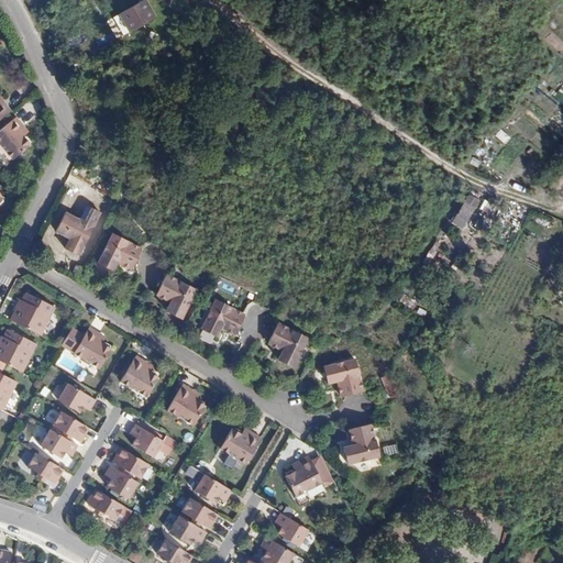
[(167,6),(164,0),(150,0),(130,11),(136,22),(167,6)]
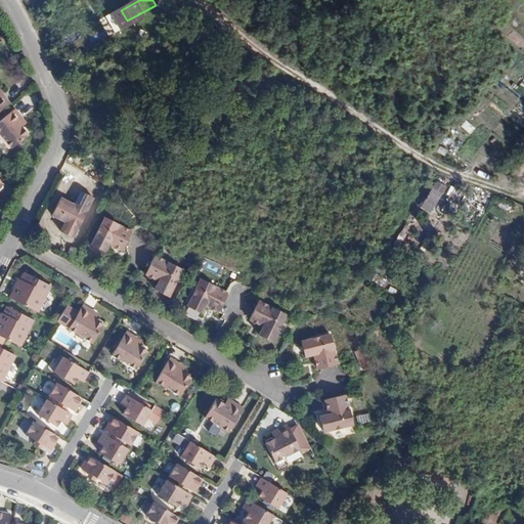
[(0,95),(0,107),(8,101),(3,93),(0,95)]
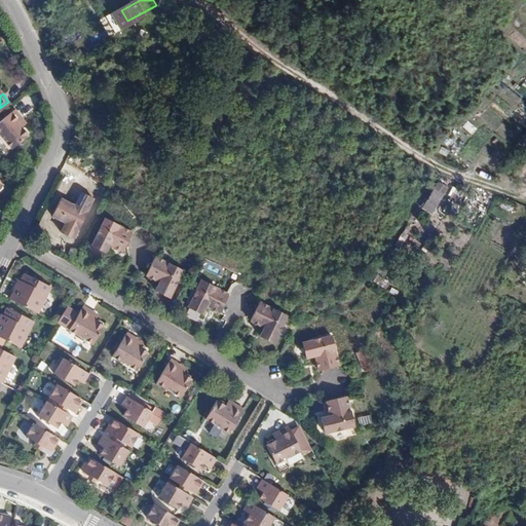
[(16,122),(21,119),(13,110),(0,120),(0,135),(9,148),(27,133),(25,128),(20,127),(16,122)]
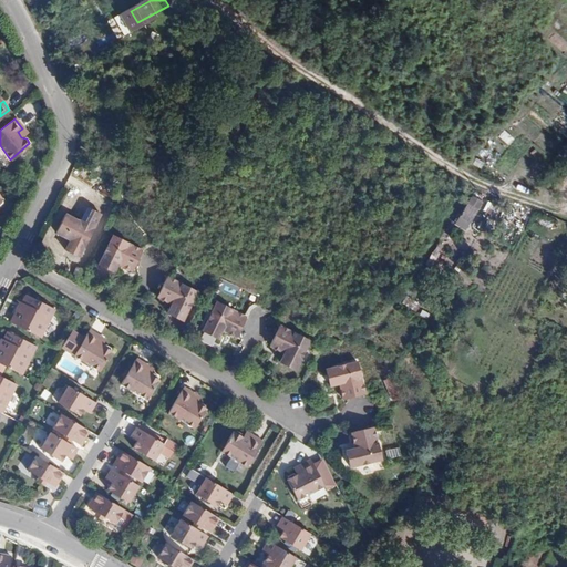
[(27,133),(22,129),(18,132),(21,137),(27,133)]
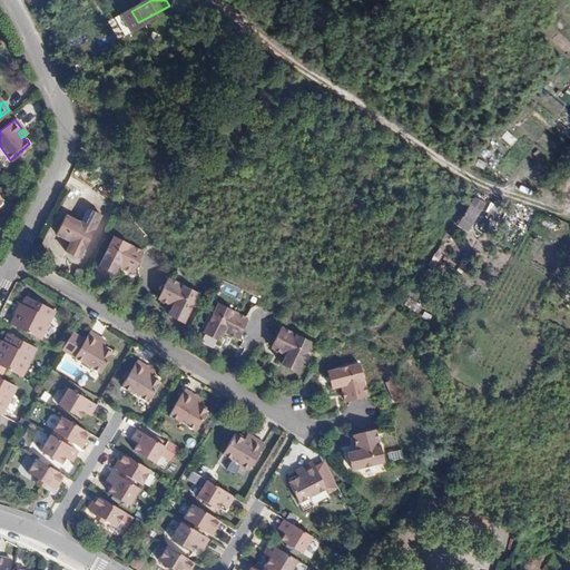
[(467,233),(483,203),(471,196),(454,225),(467,233)]
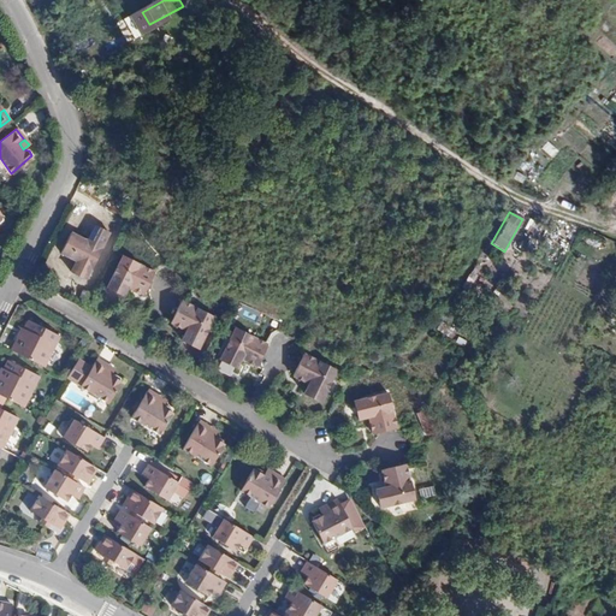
[(88,241),(72,232),(63,252),(77,261),(72,272),(73,273),(73,276),(80,279),(82,278),(86,279),(110,232),(95,226),(88,241)]
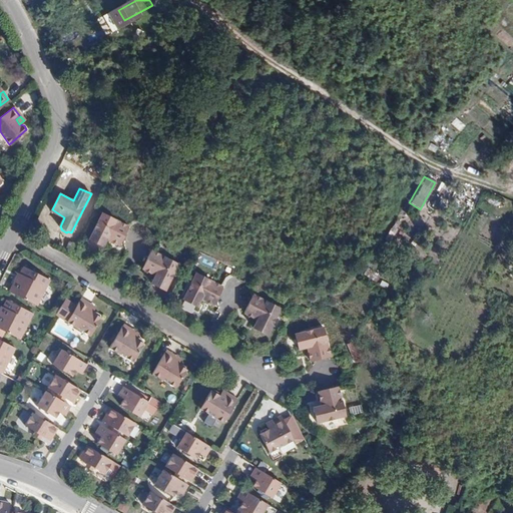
[(118,242),(120,240),(126,227),(127,224),(102,213),(90,238),(102,244),(106,237),(118,242)]
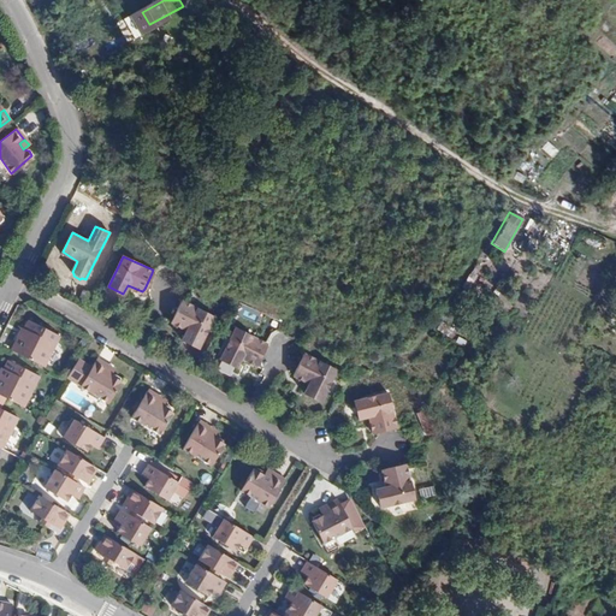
[(182,303),(175,318),(175,321),(188,327),(184,338),(201,345),(214,314),(184,300),(182,303)]
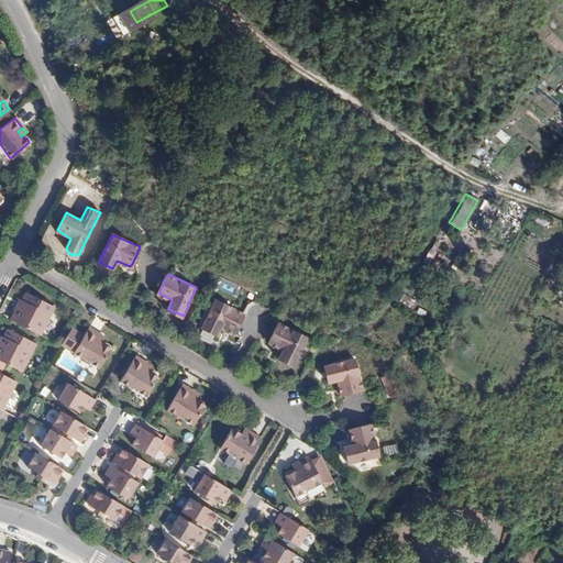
[(18,307),(10,321),(41,335),(54,308),(28,294),(23,302),(20,308),(18,307)]
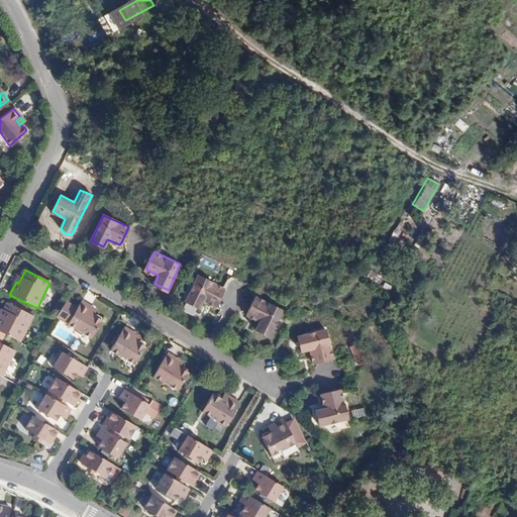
[(215,307),(218,302),(223,291),(224,290),(200,277),(188,302),(200,309),(204,302),(215,307)]
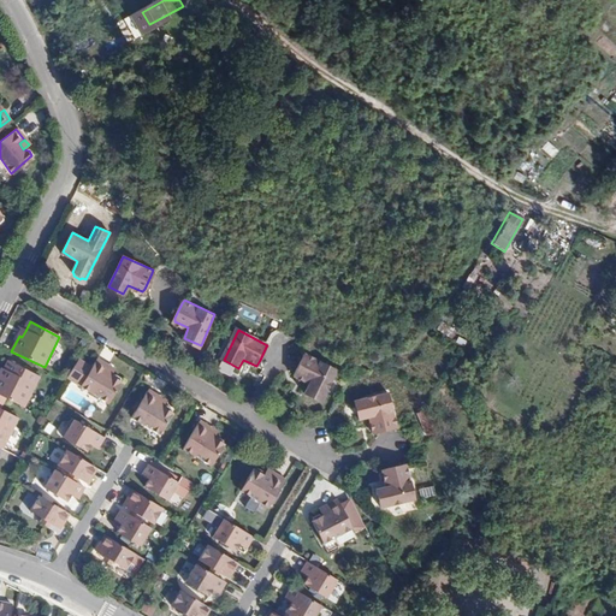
[(304,359),(298,373),(297,375),(312,383),(307,394),(323,401),(337,372),(307,356),(304,359)]
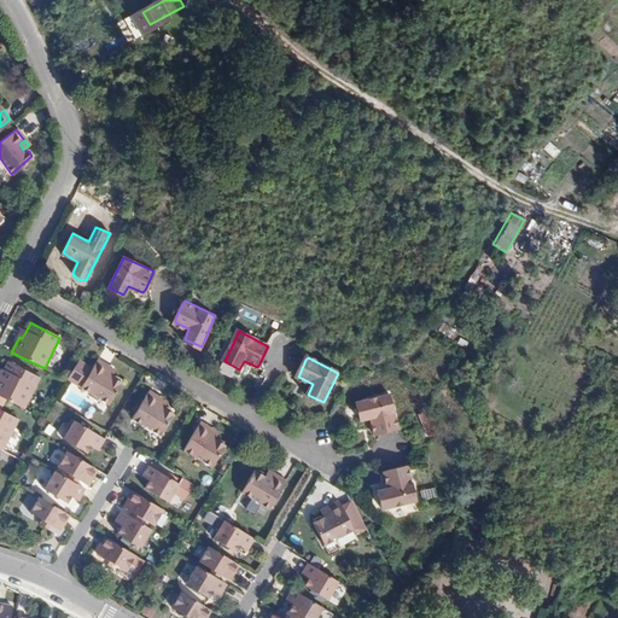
[(111,379),(111,378),(105,375),(109,368),(97,361),(81,386),(110,403),(121,385),(121,384),(120,380),(115,378),(111,379)]
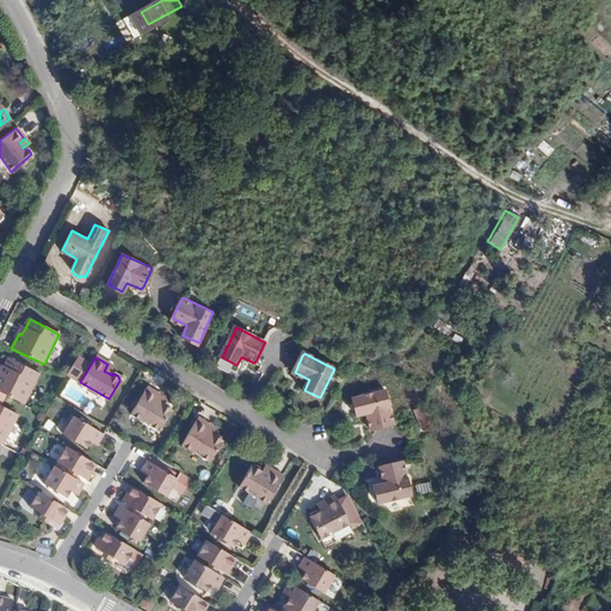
[(0,371),(0,392),(22,403),(37,374),(10,359),(5,368),(1,374),(0,371)]
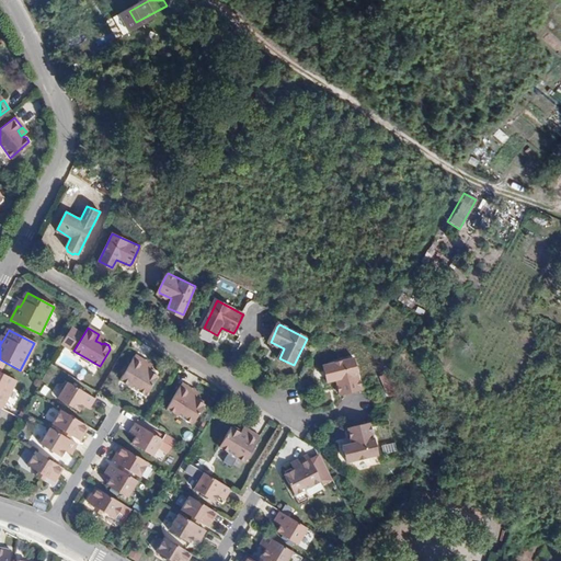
[(141,366),(144,361),(134,354),(119,378),(144,393),(155,376),(155,371),(150,368),(147,369),(141,366)]
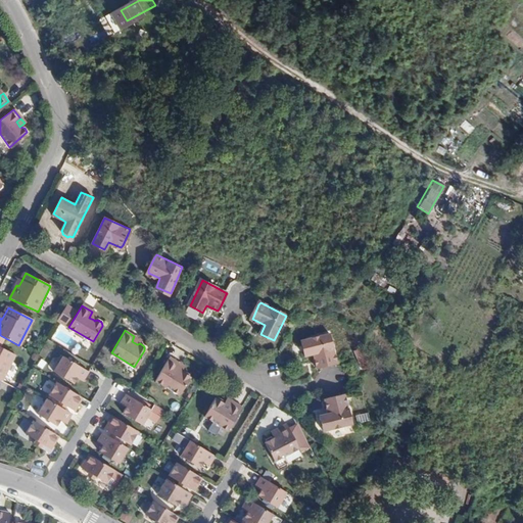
[(321,367),(324,366),(337,363),(340,362),(335,334),(305,340),(308,357),(319,354),(321,367)]
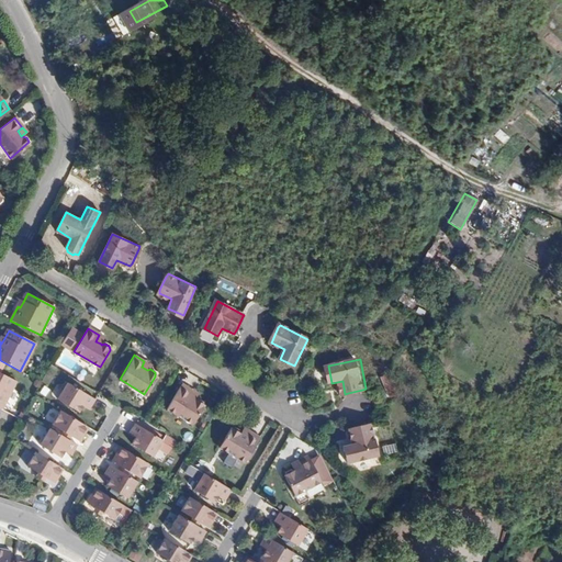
[(0,408),(1,408),(14,381),(0,373),(0,408)]
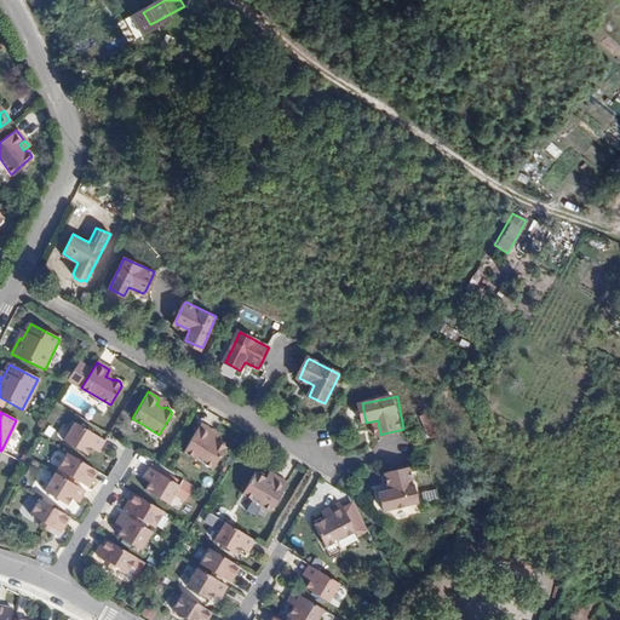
[(210,436),(212,430),(201,423),(185,451),(212,466),(224,447),(224,441),(218,438),(216,440),(210,436)]
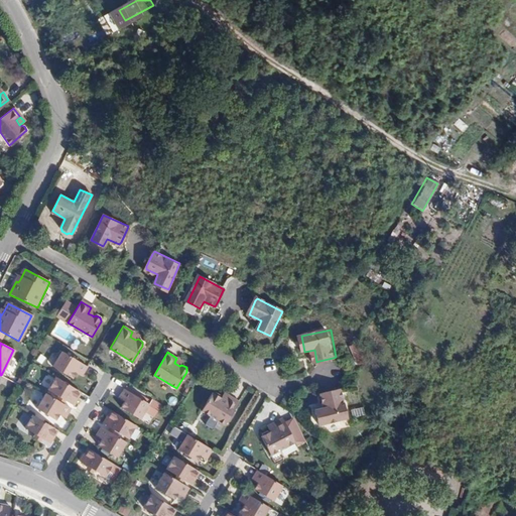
[(77,371),(82,374),(87,367),(61,353),(53,367),(73,378),(76,374),(77,371)]
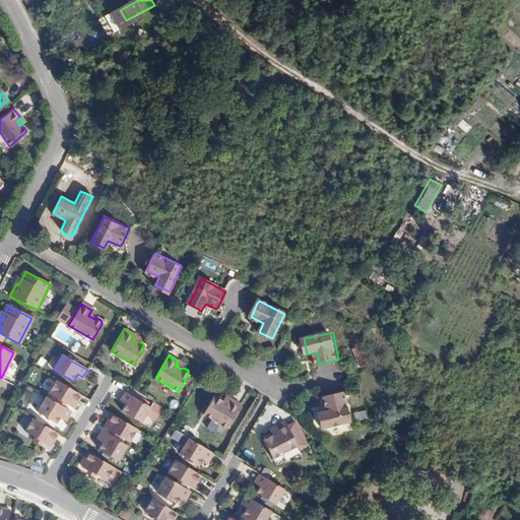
[(73,409),(81,395),(57,381),(49,394),(60,401),(59,404),(64,407),(65,404),(73,409)]
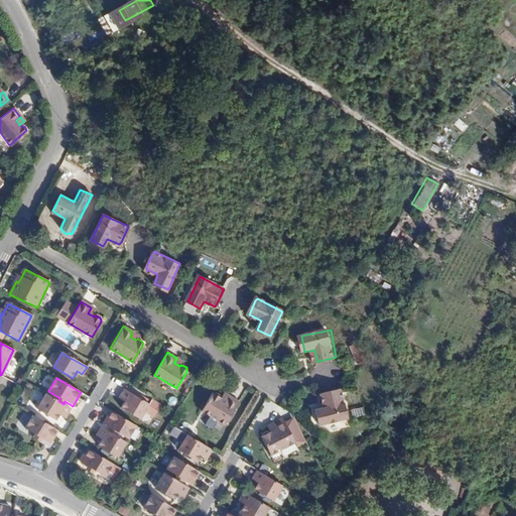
[(126,400),(124,403),(121,408),(140,419),(148,404),(124,389),(120,396),(126,400)]
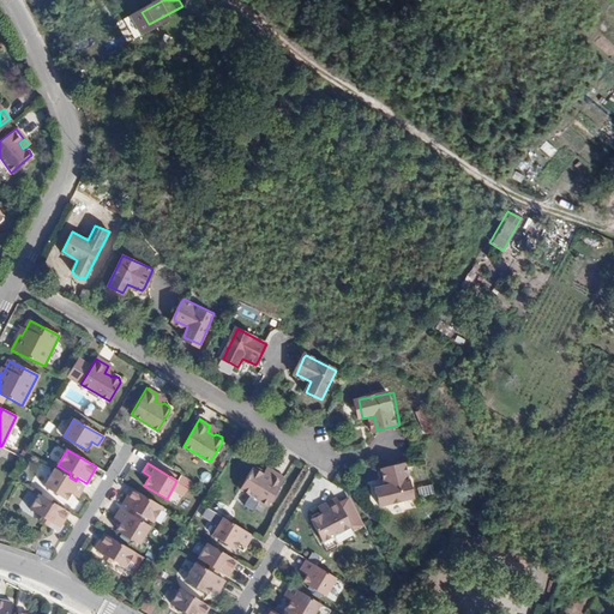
[(404,464),(390,467),(385,468),(389,486),(378,488),(381,505),(415,498),(408,463),(404,464)]
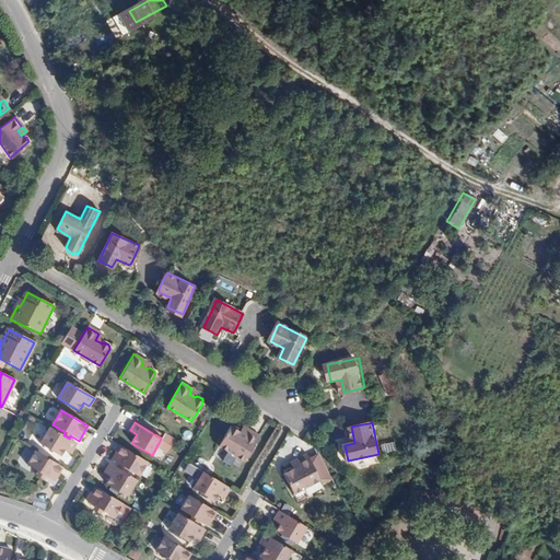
[(71,452),(77,444),(69,439),(63,435),(50,428),(41,444),(60,456),(63,452),(66,447),(71,452)]
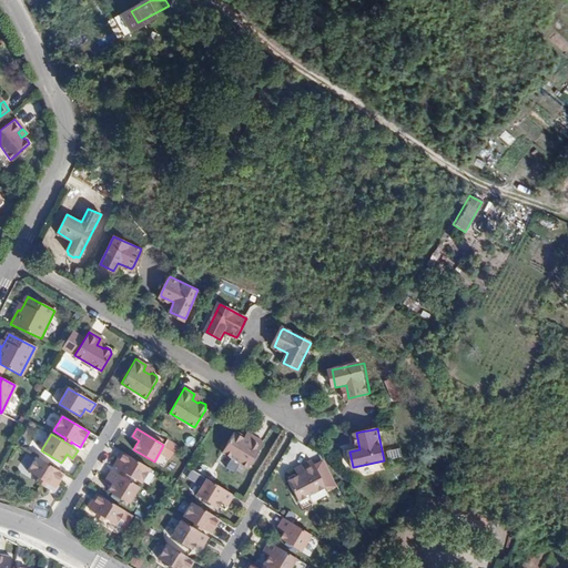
[(249,443),(243,440),(243,437),(236,434),(232,436),(222,455),(247,469),(262,444),(252,438),(249,443)]
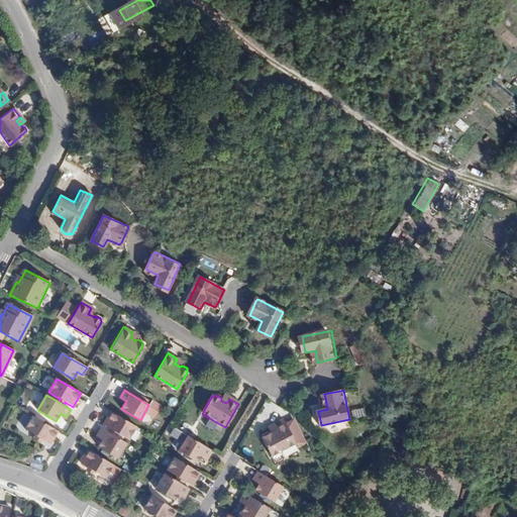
[(350,418),(363,415),(360,408),(349,410),(350,418)]
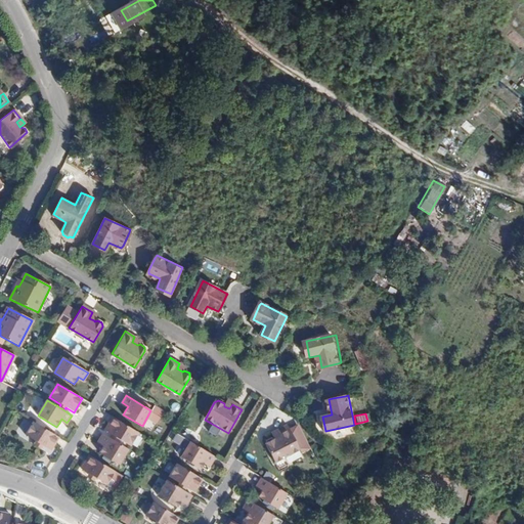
[(112,436),(111,438),(117,442),(118,440),(129,446),(137,433),(114,418),(105,432),(112,436)]
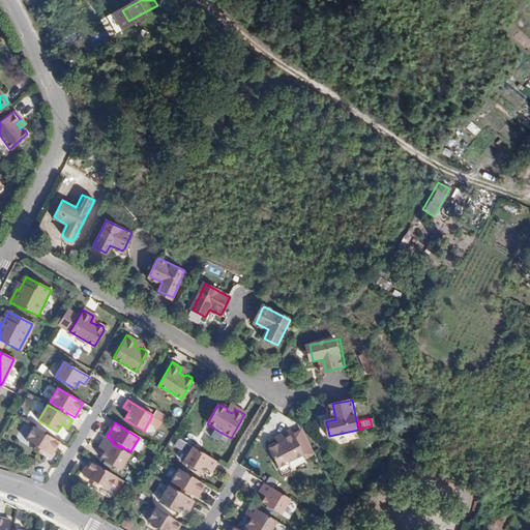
[(58,442),(34,427),(27,441),(35,446),(42,451),(50,455),(58,442)]
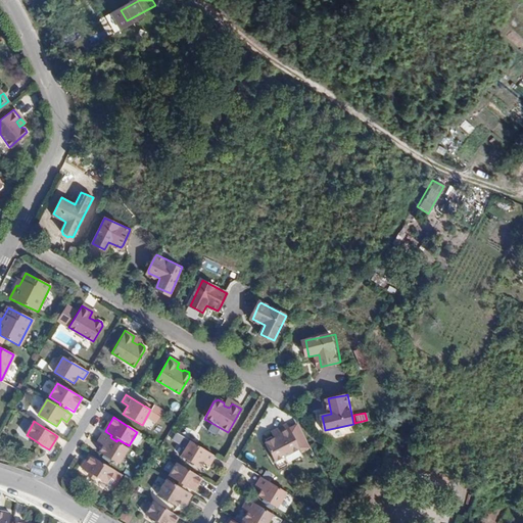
[(280,436),(275,439),(272,438),(267,441),(266,445),(275,463),(298,449),(287,426),(278,431),(280,436)]
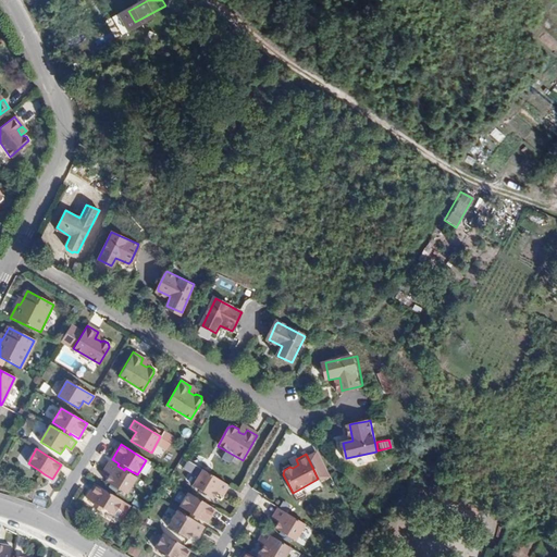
[(118,466),(110,462),(104,470),(112,474),(110,478),(107,483),(126,496),(137,479),(124,470),(118,466)]
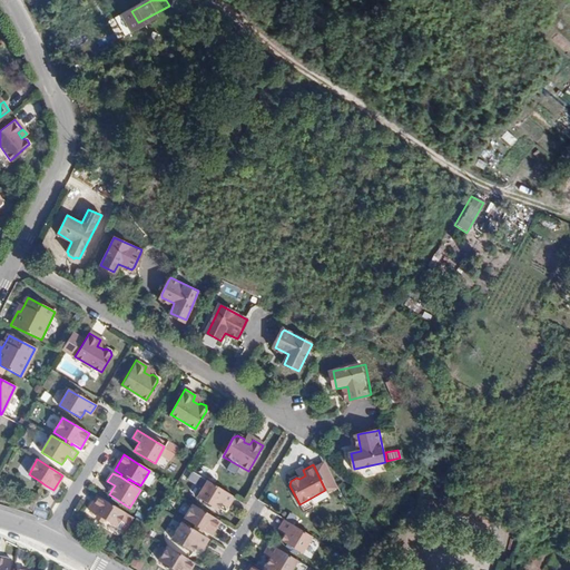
[(46,485),(38,480),(36,484),(43,489),(46,485)]
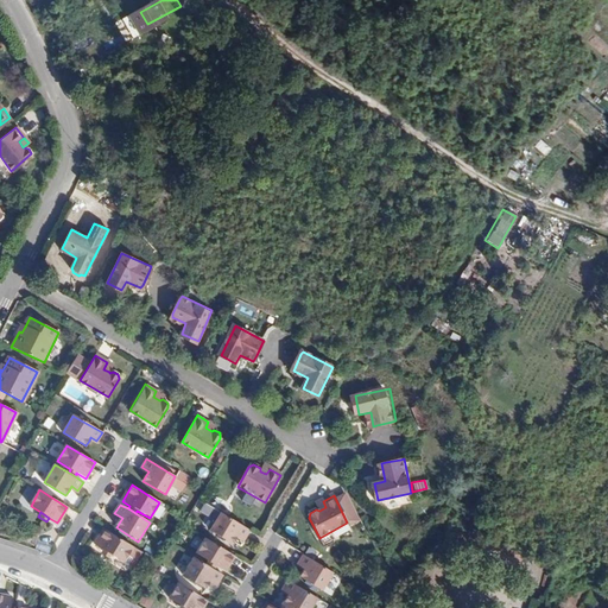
[(247,540),(252,532),(223,514),(211,532),(234,545),(238,540),(240,537),(247,540)]
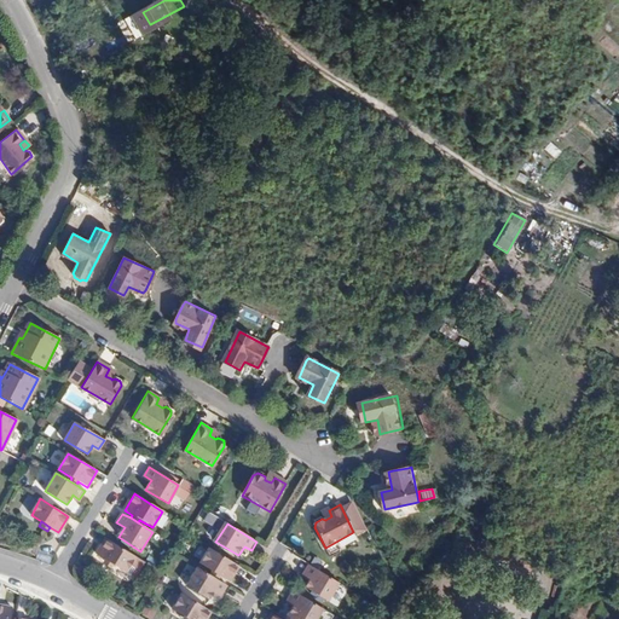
[(136,556),(108,539),(98,555),(106,561),(116,567),(126,572),(136,556)]
